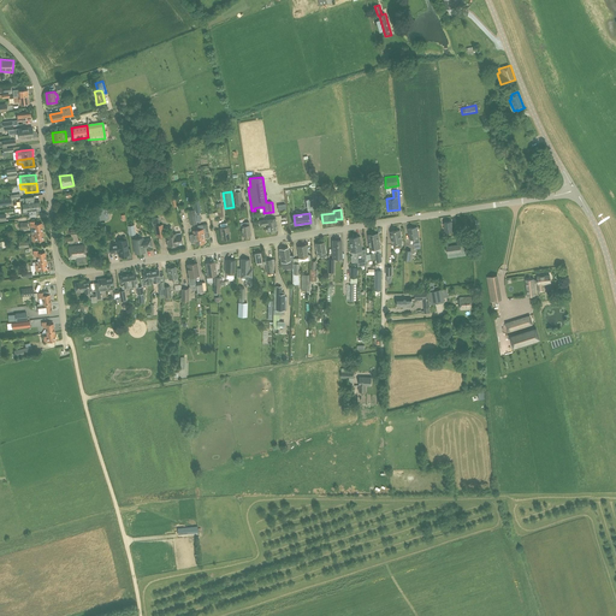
[(267,225),(267,231),(277,230),(276,218),(267,220),(259,221),(260,226),(267,225)]
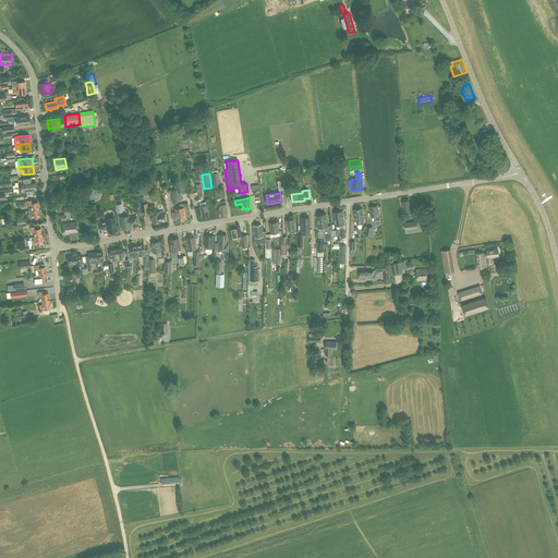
[(32,210),(38,209),(37,202),(32,203),(32,201),(27,201),(28,207),(31,207),(32,210)]
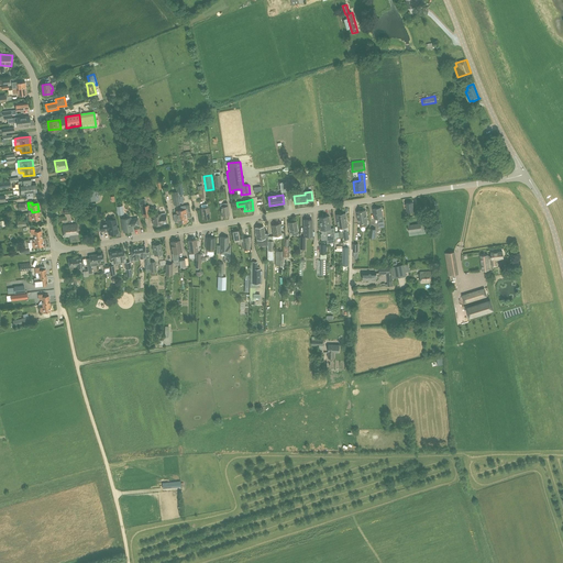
[(406,203),(407,212),(408,217),(416,216),(415,211),(412,202),(406,203)]
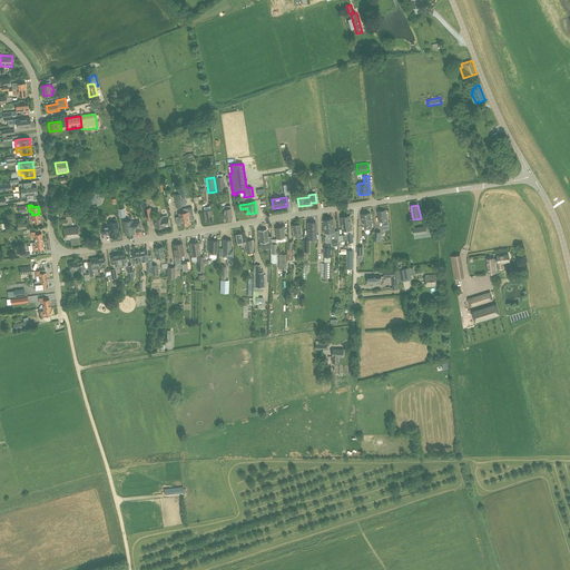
[(225,218),(233,217),(231,208),(231,206),(223,206),(223,209),(225,218)]
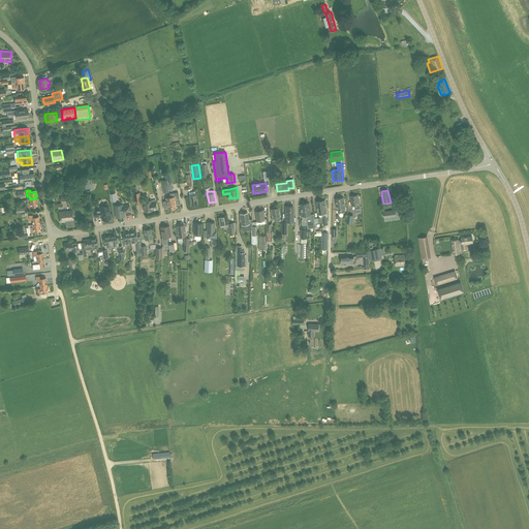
[(173,197),(169,197),(172,209),(177,208),(175,200),(179,199),(178,192),(172,193),(173,197)]
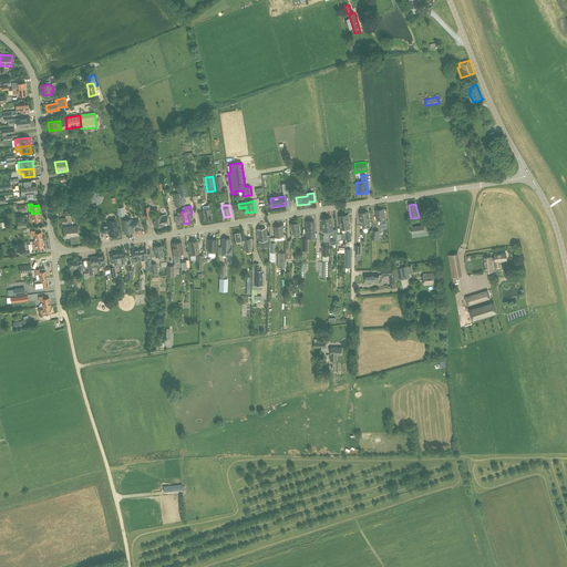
[(212,219),(210,208),(203,209),(204,220),(212,219)]
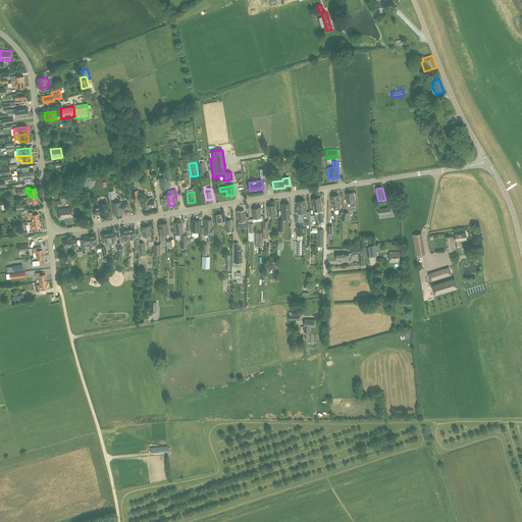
[(353,206),(356,206),(355,202),(354,193),(346,194),(348,203),(352,202),(353,206)]
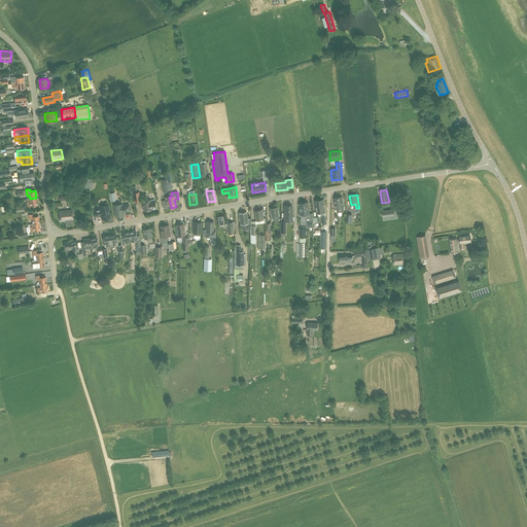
[(171,208),(169,197),(165,198),(166,201),(163,201),(164,208),(167,208),(171,208)]
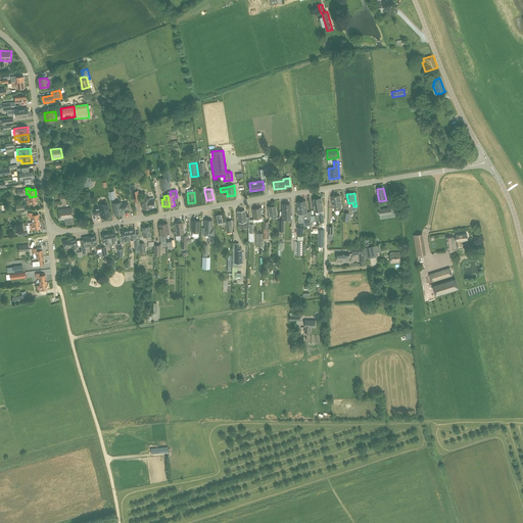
[(339,195),(332,196),(334,207),(339,206),(339,210),(341,209),(341,206),(339,195)]
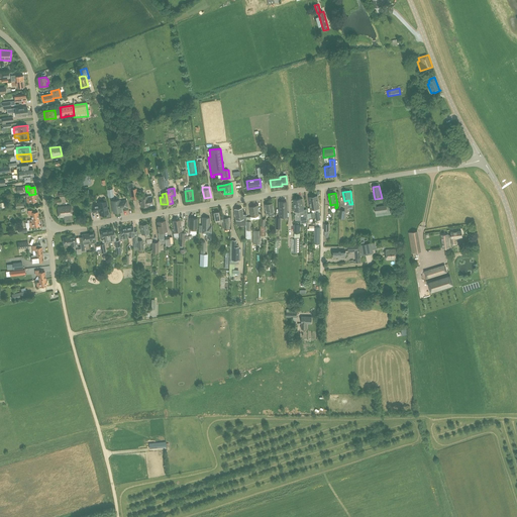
[(36,202),(35,194),(29,195),(29,197),(26,198),(27,203),(36,202)]
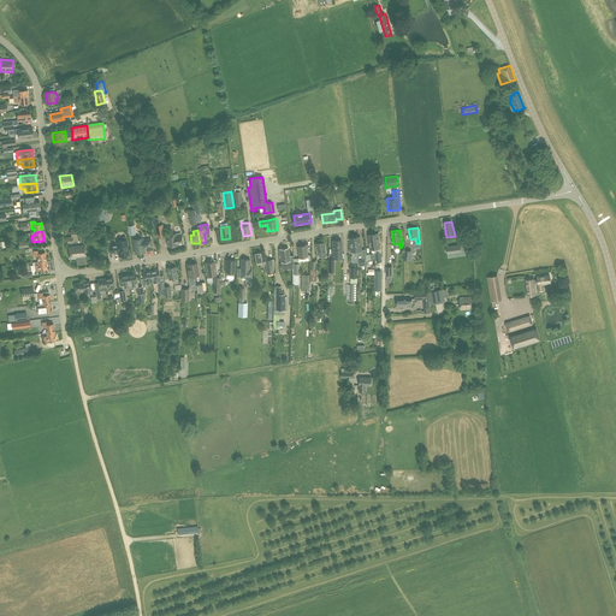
[(183,243),(181,235),(181,234),(176,234),(166,235),(169,247),(178,246),(177,244),(183,243)]
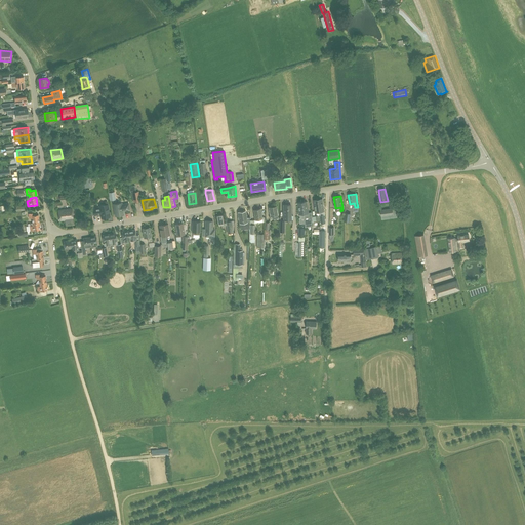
[(305,220),(305,225),(312,224),(312,218),(312,216),(310,216),(309,212),(307,201),(303,202),(304,211),(305,217),(305,220)]
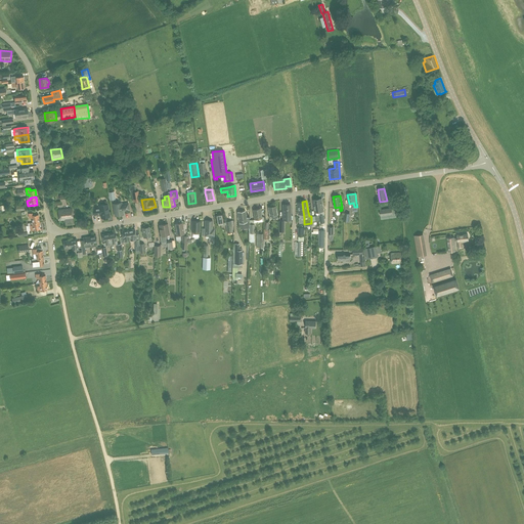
[(129,210),(128,203),(122,204),(121,203),(113,204),(115,216),(123,214),(123,210),(125,210),(125,211),(129,210)]
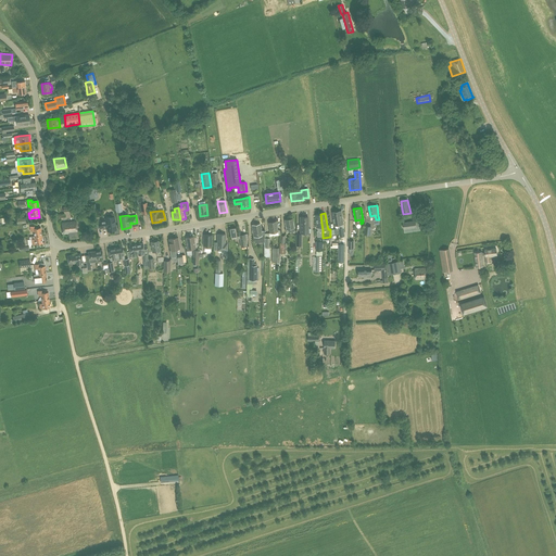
[(114,216),(105,218),(105,220),(99,222),(100,228),(104,227),(106,226),(108,231),(116,230),(114,216)]
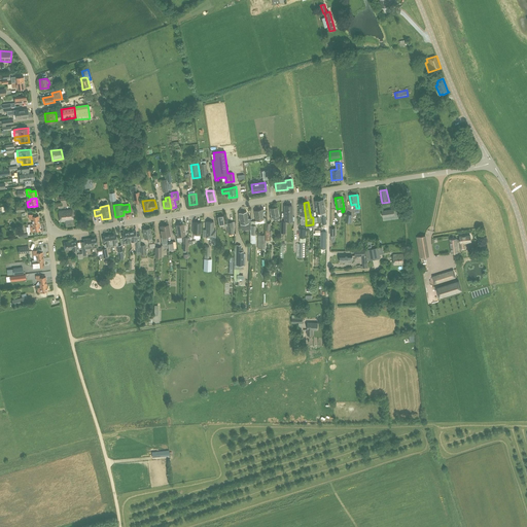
[(273,217),(274,219),(279,218),(279,216),(277,207),(270,208),(271,217),(273,217)]
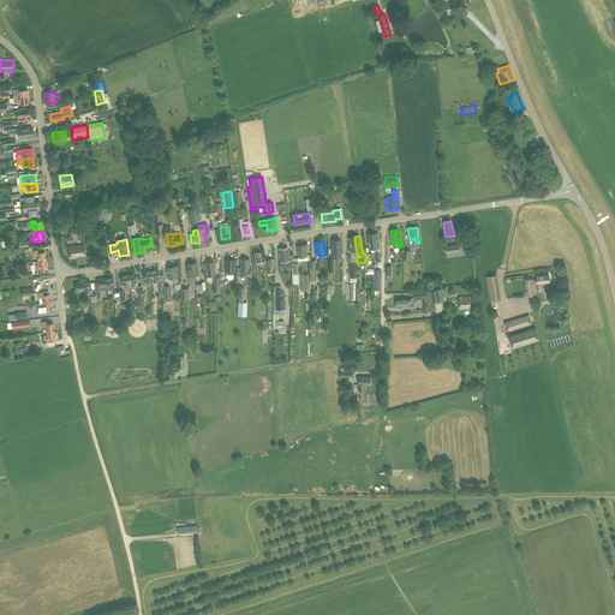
[(448,258),(461,256),(460,244),(446,246),(448,258)]
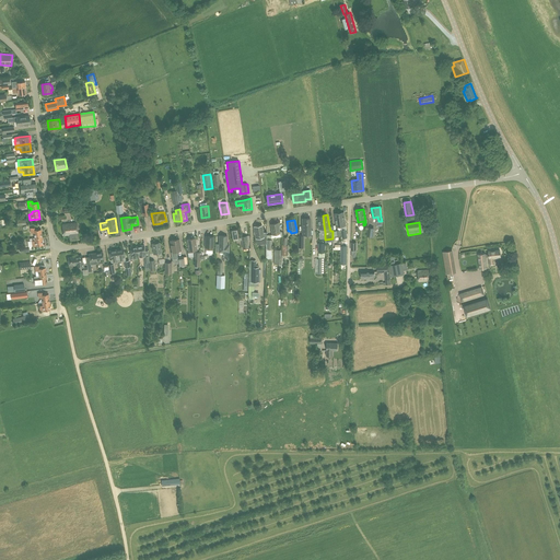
[(63,235),(69,235),(70,240),(79,238),(77,223),(62,224),(63,235)]
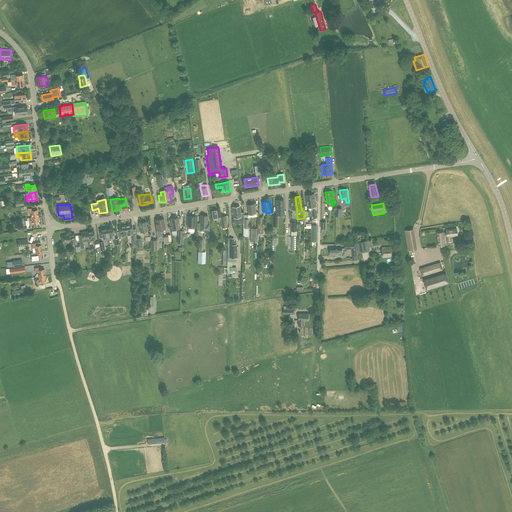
[(254,204),(248,205),(249,214),(256,213),(254,204)]
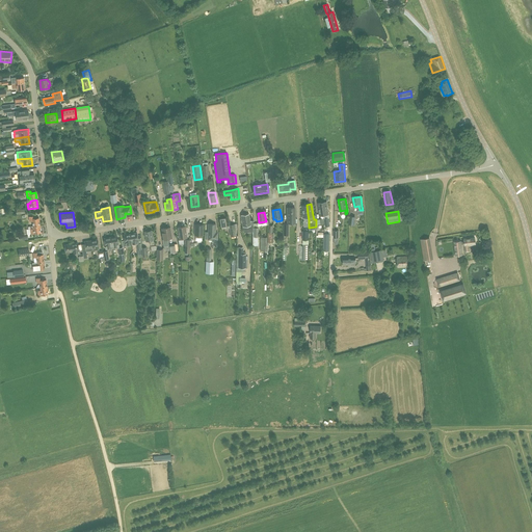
[(243,227),(244,231),(251,230),(250,229),(254,229),(253,224),(251,221),(250,221),(249,214),(248,214),(241,215),(243,227)]
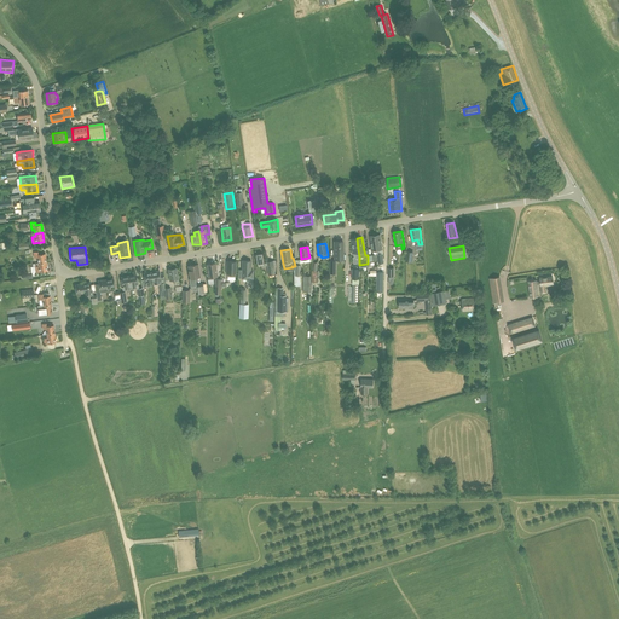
[(38,258),(39,262),(46,262),(45,253),(39,254),(39,252),(34,253),(34,258),(38,258)]
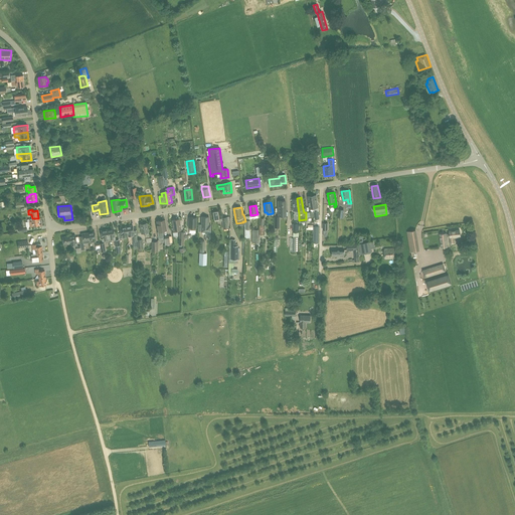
[(218,211),(212,212),(213,219),(216,219),(217,221),(222,221),(221,218),(219,218),(218,211)]
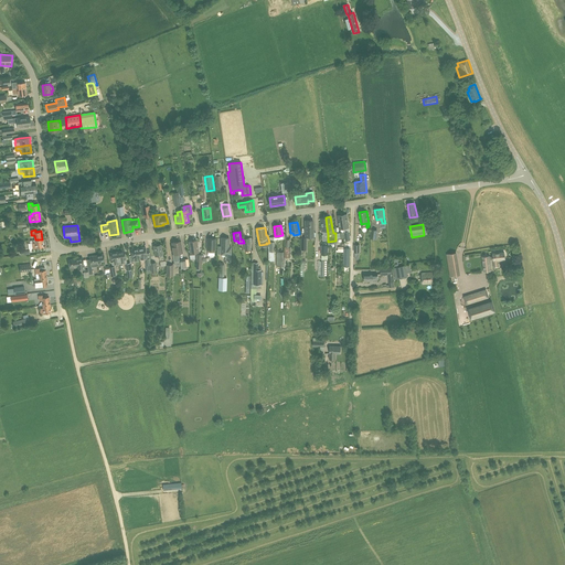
[(231,255),(231,249),(231,247),(228,247),(230,238),(222,238),(221,255),(231,255)]
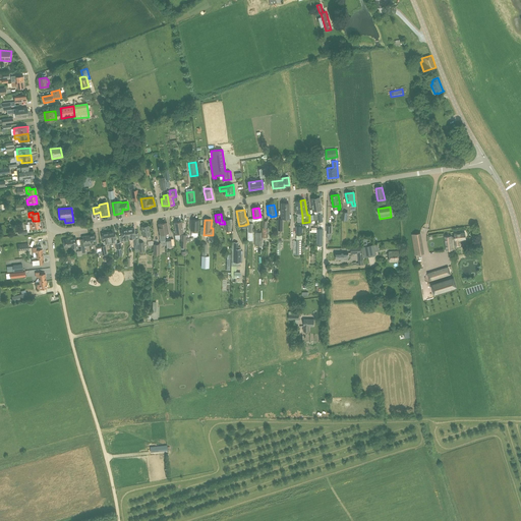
[(233,222),(232,220),(224,221),(225,224),(226,231),(231,230),(230,224),(232,224),(232,223),(233,222)]
